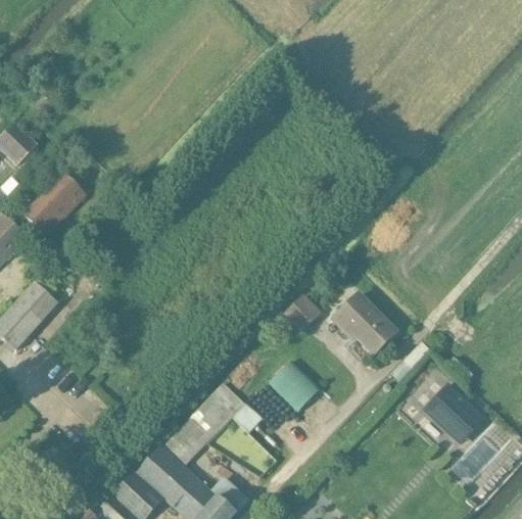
[(36,144),(13,123),(0,136),(0,151),(15,167),(36,144)]
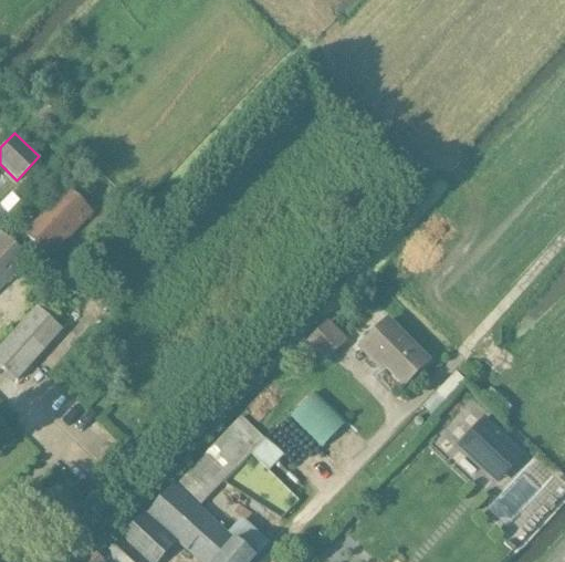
[(0,285),(28,258),(40,247),(49,256),(92,210),(61,181),(19,227),(28,236),(17,247),(0,229),(0,285)]
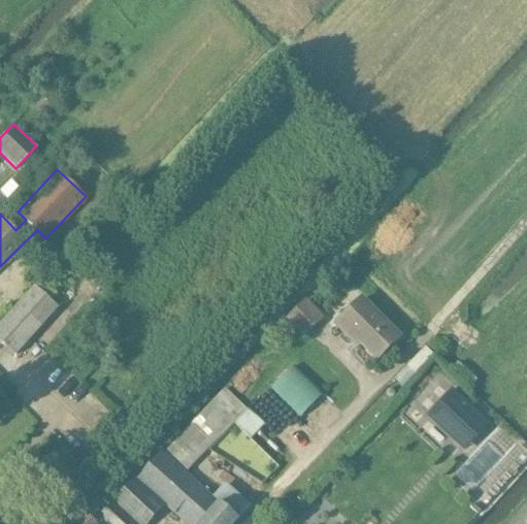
[(0,338),(15,352),(58,305),(33,284),(0,321),(0,338)]
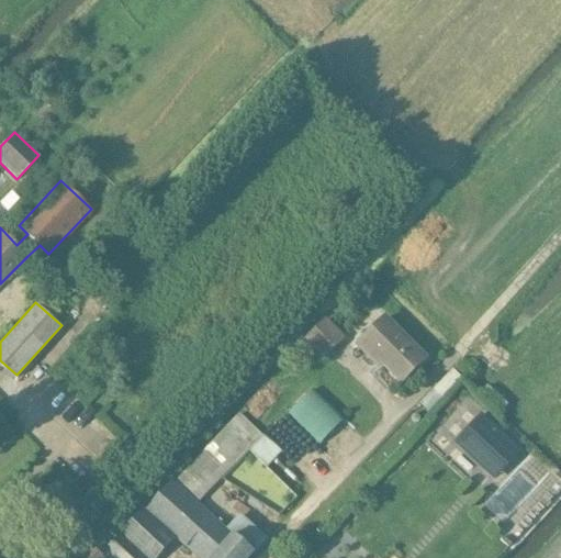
[(402,379),(426,356),(385,315),(359,342),(383,366),(386,363),(402,379)]
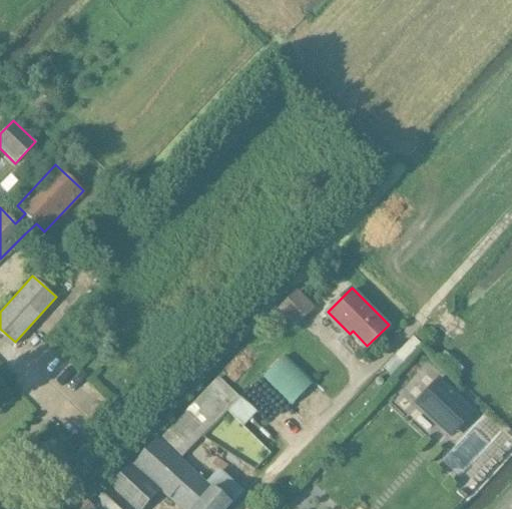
[(299,325),(316,308),(298,290),(281,307),(299,325)]
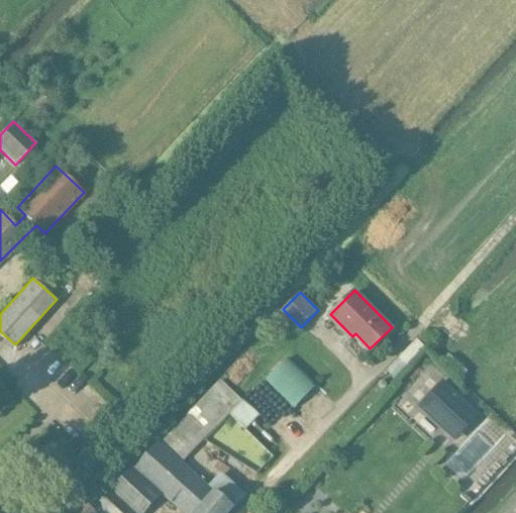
[(99,501),(97,503),(102,508),(107,512),(143,512),(164,492),(186,512),(230,512),(236,508),(209,485),(181,460),(229,411),(242,398),(221,378),(218,381),(162,442),(159,439),(135,468),(133,466),(99,501)]
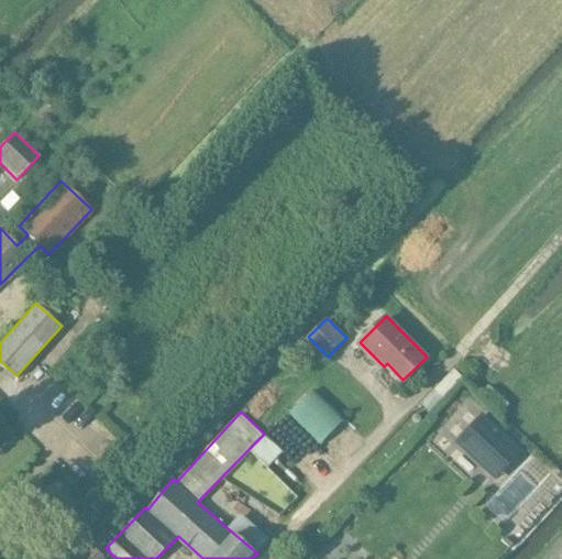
[(456,441),(496,479),(524,449),(483,412),(456,441)]
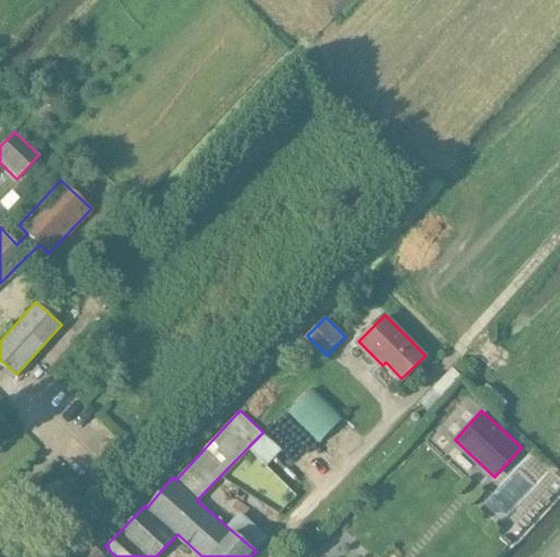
[(559,534),(540,556),(559,556),(559,534)]
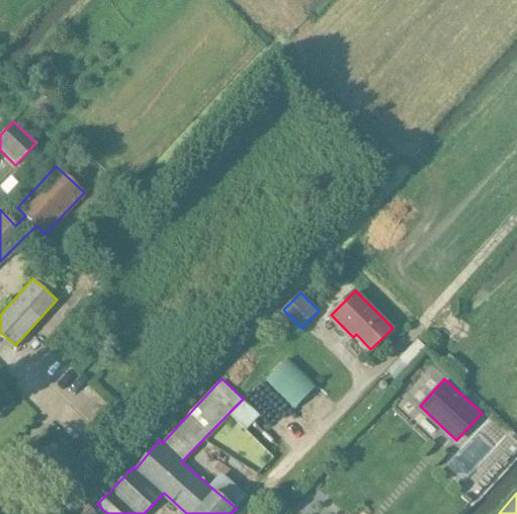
[(78,509),(73,513),(96,513),(83,503),(78,509)]
